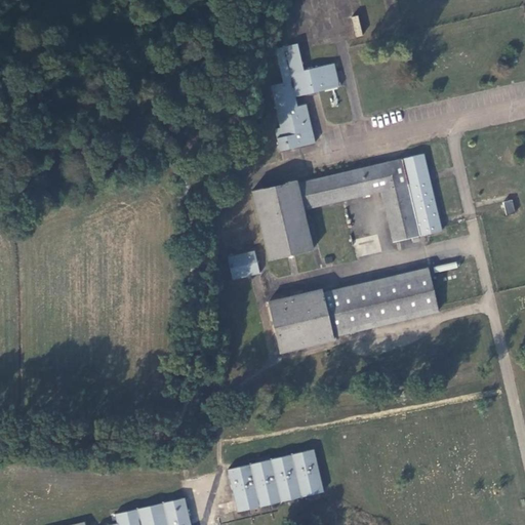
[(351,0),(359,36),(371,33),(388,30),(395,28),(388,0),(351,0)]
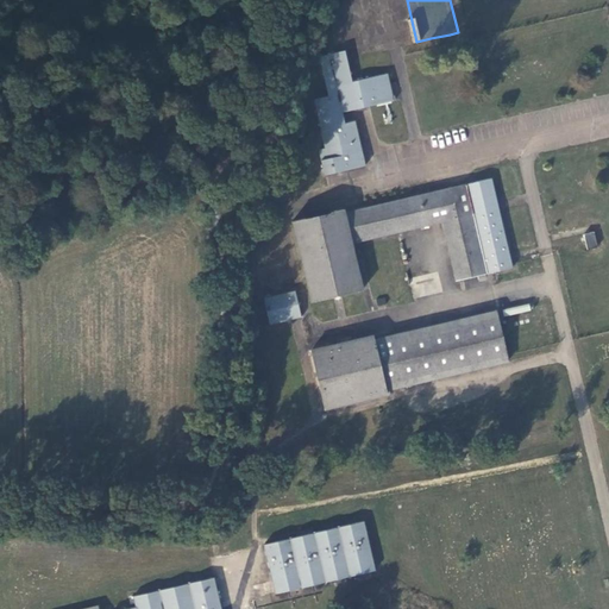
[(450,35),(431,38),(433,49),(452,44),(450,35)]
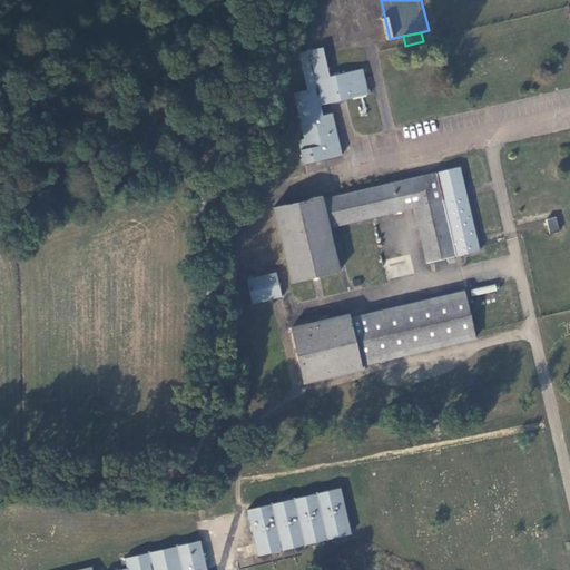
[(296,140),(302,165),(341,155),(331,114),(317,116),(315,106),(367,94),(366,89),(365,89),(360,68),(308,81),(310,89),(291,94),(302,139),(296,140)]
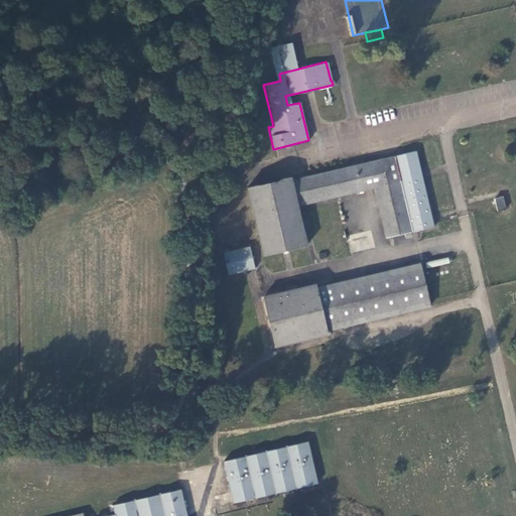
[(289,178),(246,187),(261,254),(304,244),(295,206),(374,188),(385,237),(432,226),(415,151),(289,180),(289,178)]
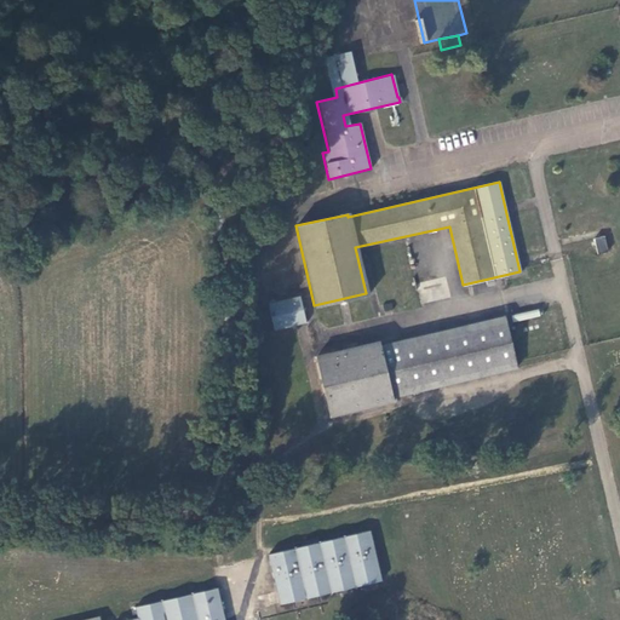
[(602,237),(591,240),(595,256),(606,253),(602,237)]
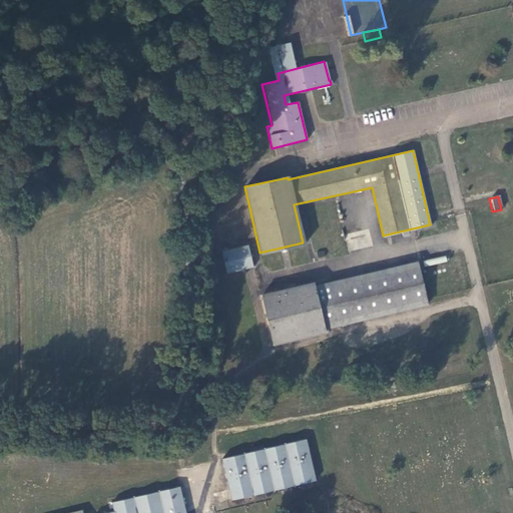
[(244,244),(219,250),(224,272),(250,266),(244,244)]
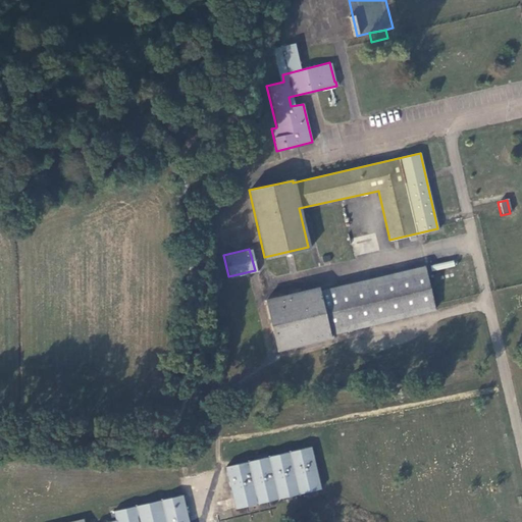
[(267,298),(278,350),(330,340),(330,336),(433,314),(424,267),(320,290),(319,286),(267,298)]
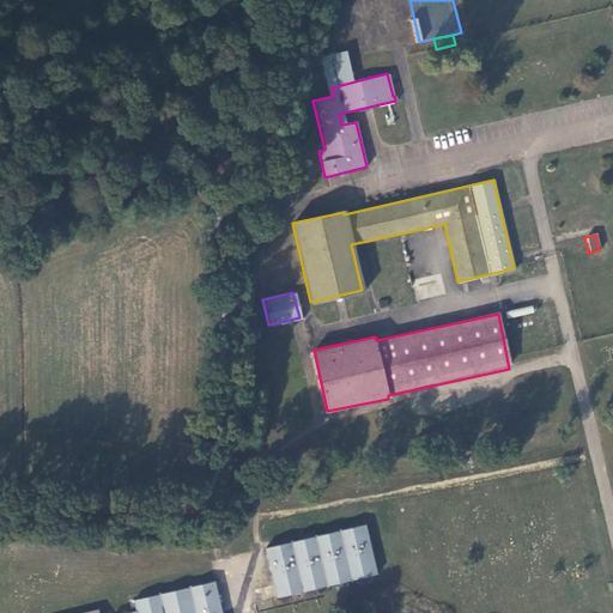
[(275,598),(344,581),(376,572),(364,523),(331,532),(263,548),(275,598)]
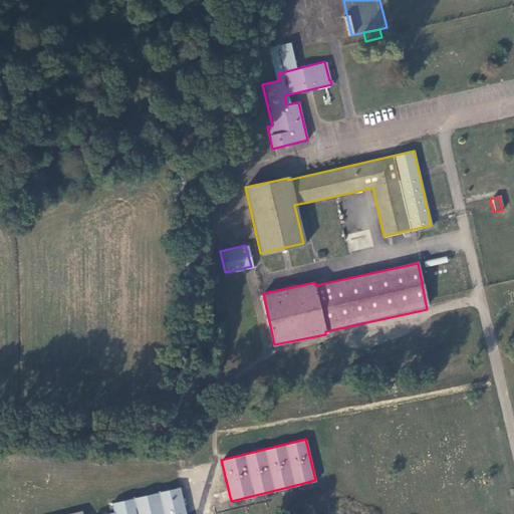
[(184,513),(178,487),(110,502),(112,511),(100,513),(79,513),(74,513),(184,513)]
